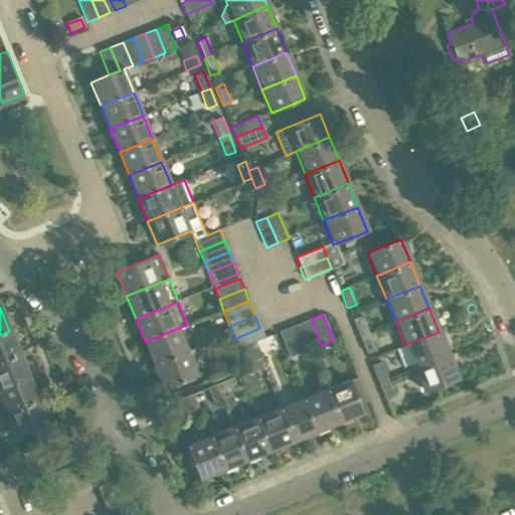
[(359,336),(367,333),(361,317),(353,320),(359,336)]
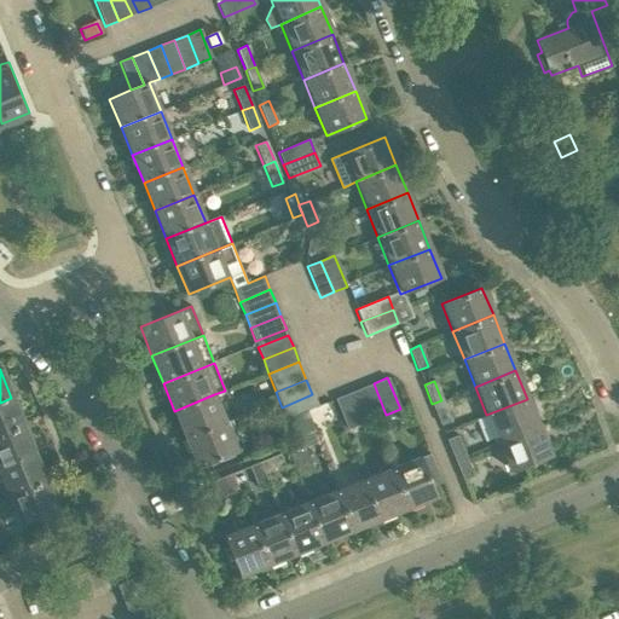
[(374,420),(386,415),(374,383),(360,388),(374,420)]
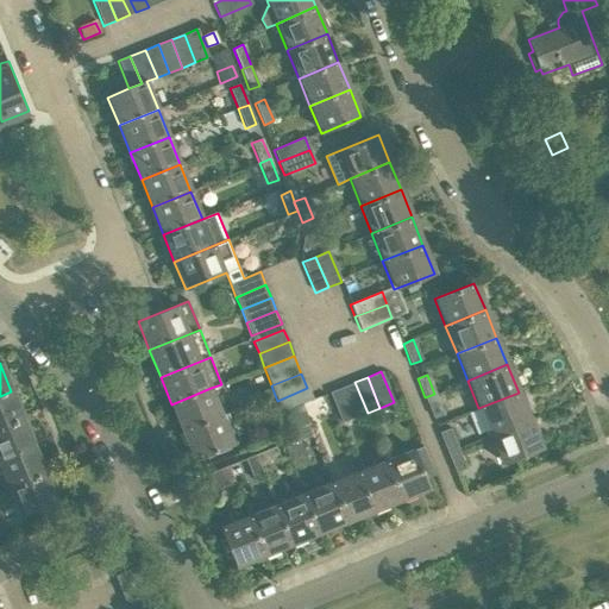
[(355,418),(368,413),(355,382),(343,387),(355,418)]
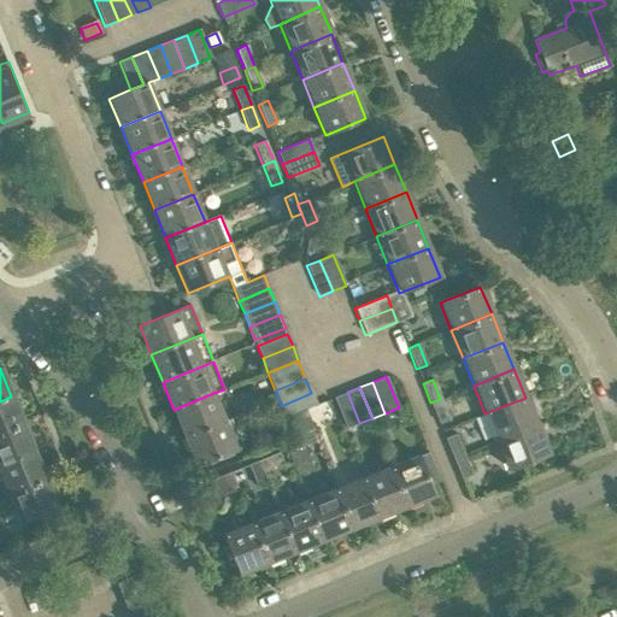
[(346,428),(359,423),(347,392),(334,397),(346,428)]
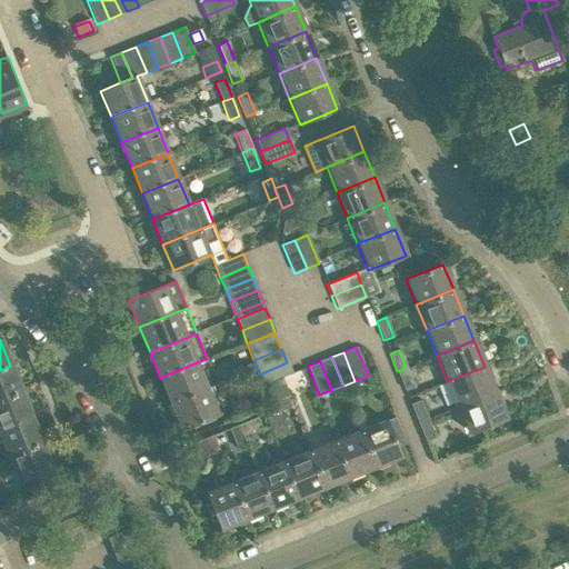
[(170,402),(207,388),(197,362),(160,378),(170,402)]
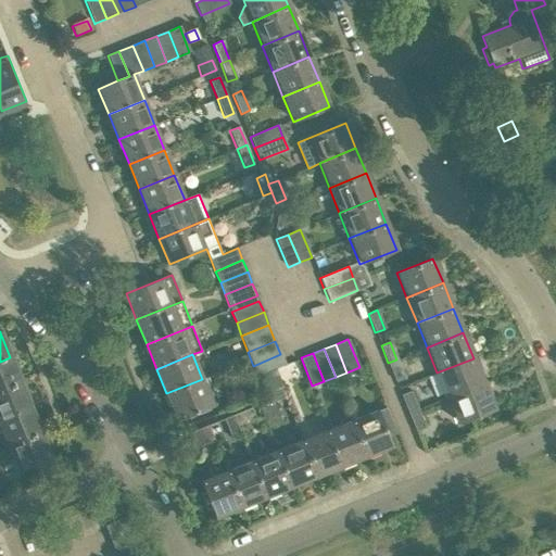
[(257,376),(285,365),(280,354),(253,366),(257,376)]
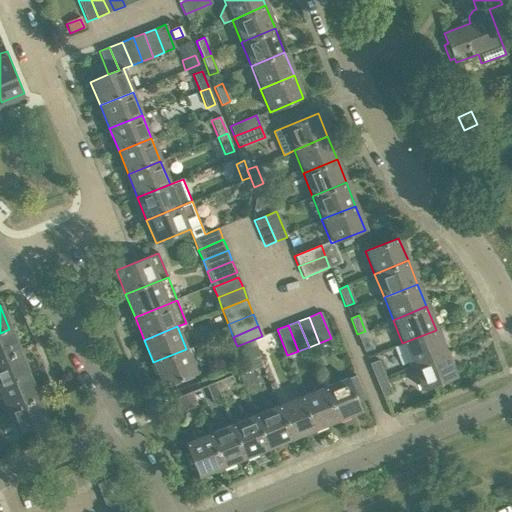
[(0,360),(19,353),(9,329),(0,333),(0,360)]
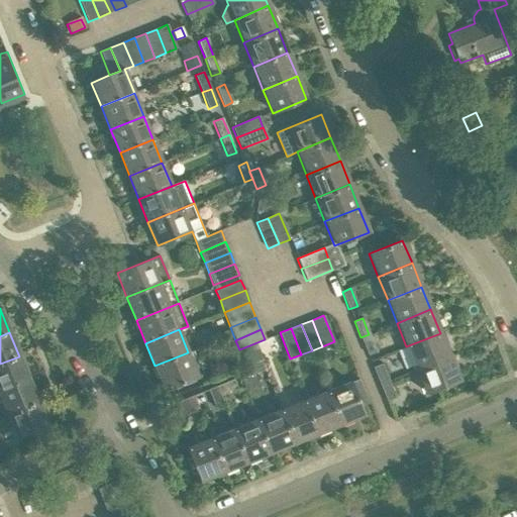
[(416,370),(449,355),(440,333),(406,346),(416,370)]
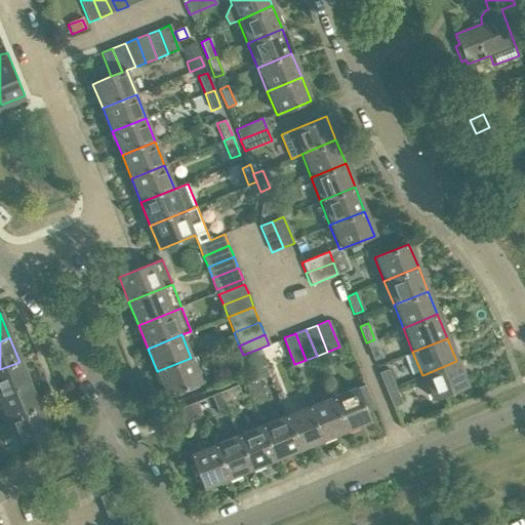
[(373,361),(381,357),(374,339),(366,342),(373,361)]
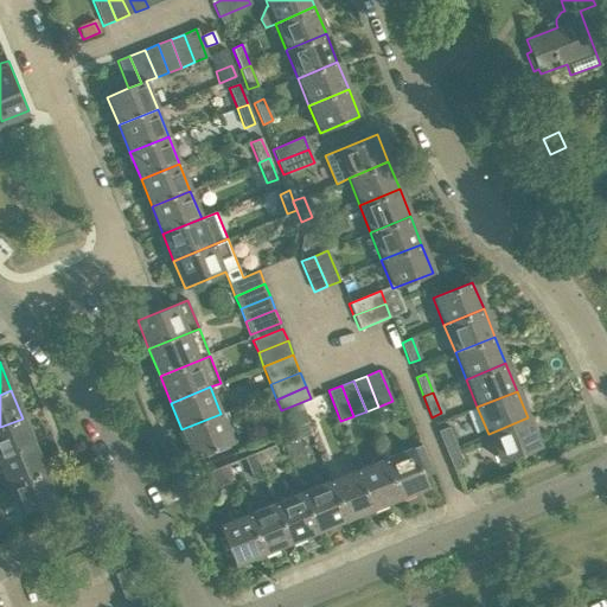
[(192,458),(232,442),(221,414),(181,429),(192,458)]
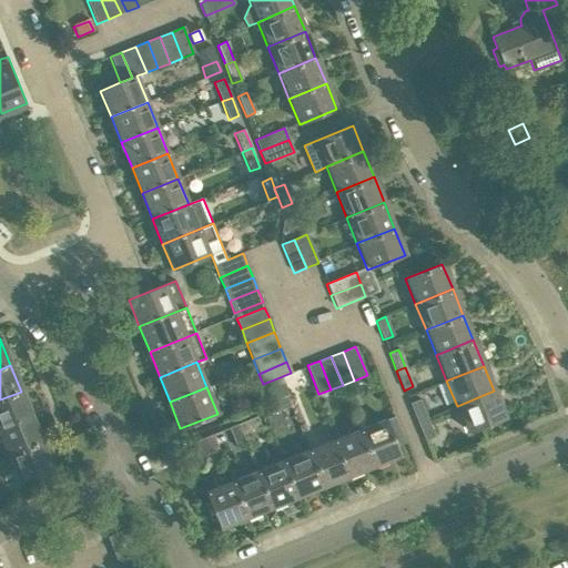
[(467,433),(505,417),(494,391),(457,406),(467,433)]
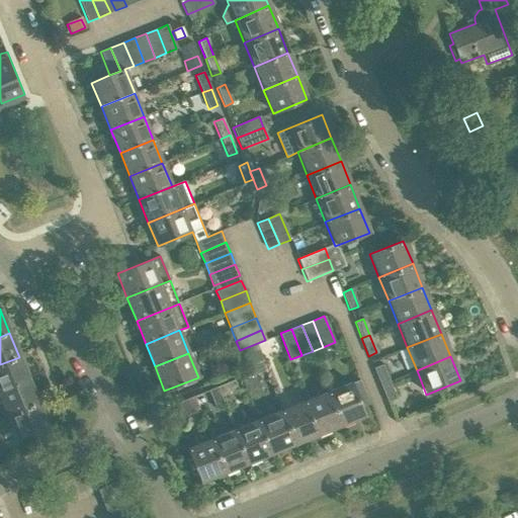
[(0,391),(28,379),(19,357),(0,364),(0,391)]
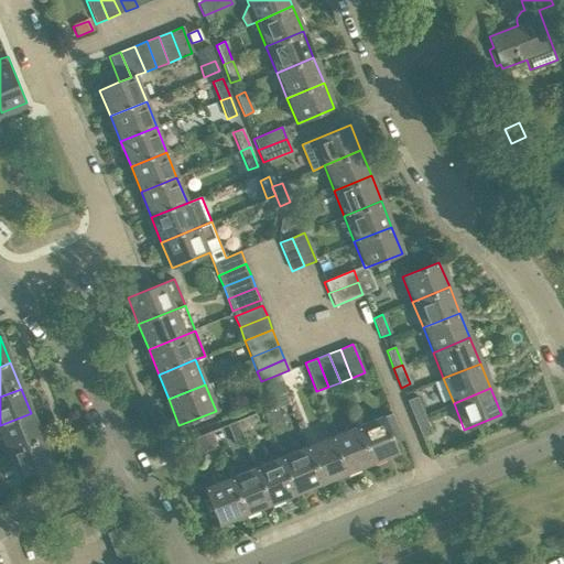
[(284,394),(266,402),(269,411),(288,403),(284,394)]
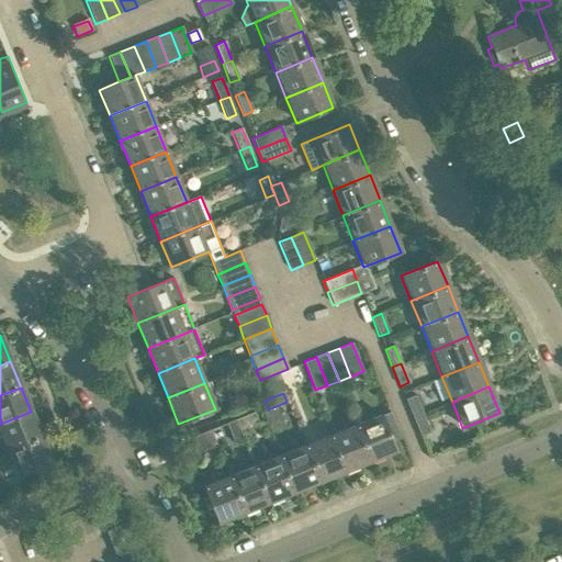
[(413,418),(422,414),(414,396),(405,400),(413,418)]
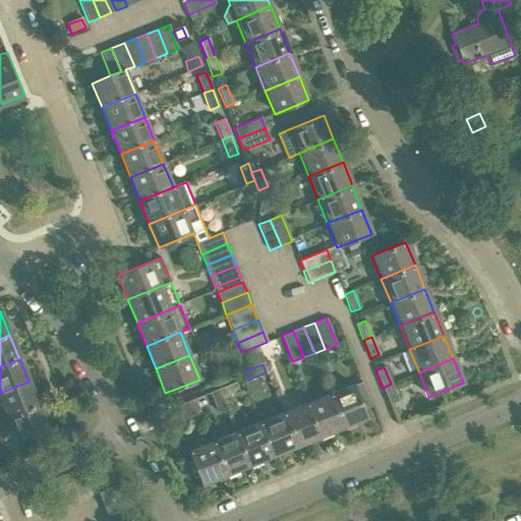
[(0,401),(6,418),(38,405),(29,382),(0,393),(0,401)]
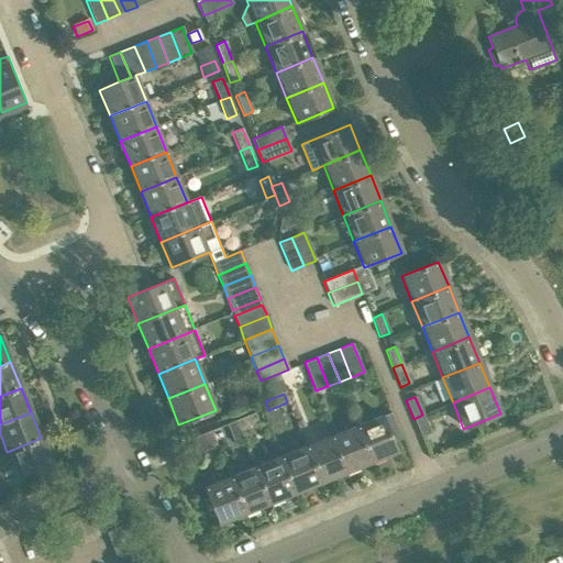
[(241,430),(258,423),(254,412),(236,420),(241,430)]
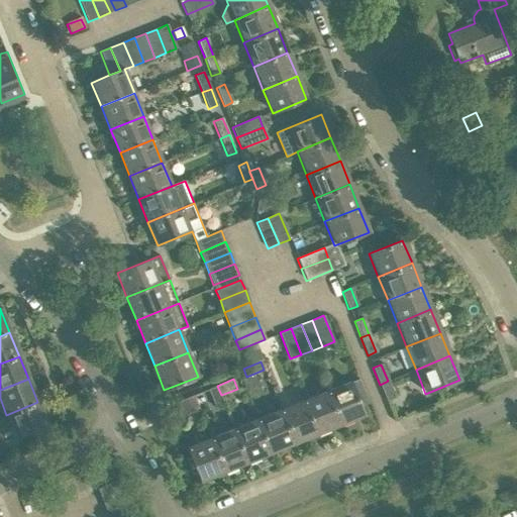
[(369,403),(358,380),(350,383),(350,382),(326,392),(339,425),(364,415),(360,407),(369,403)]
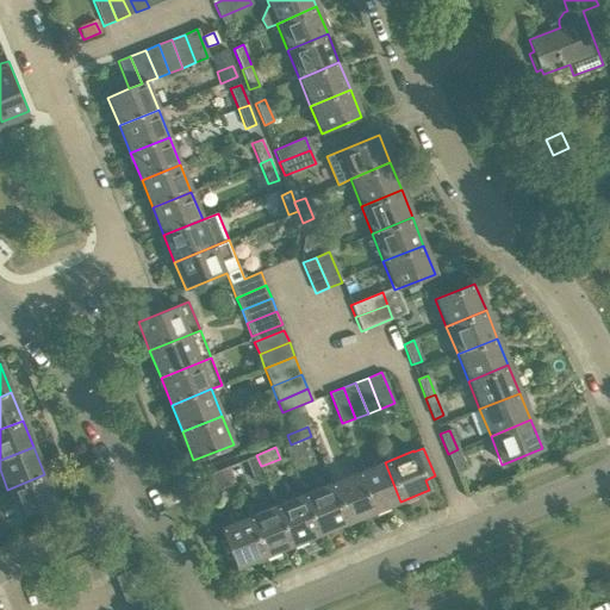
[(456,473),(466,470),(458,449),(448,454),(456,473)]
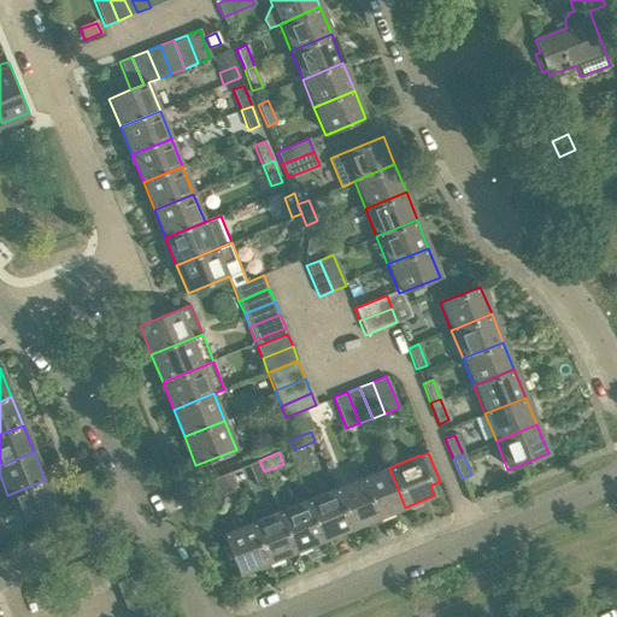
[(257,486),(268,482),(263,472),(264,471),(259,460),(248,465),(257,486)]
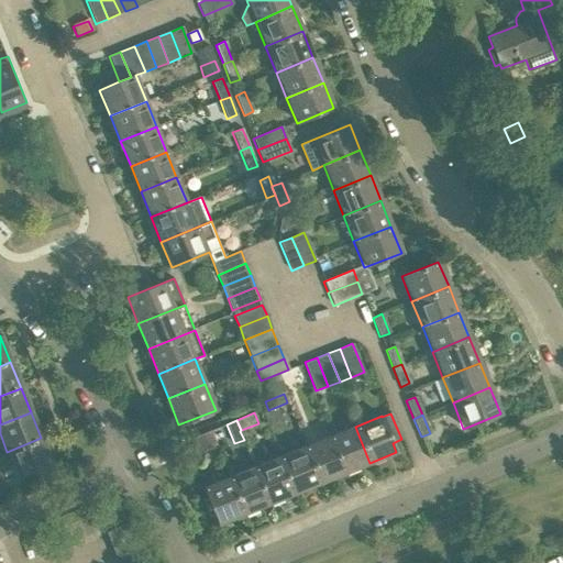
[(345,473),(370,463),(355,427),(330,437),(345,473)]
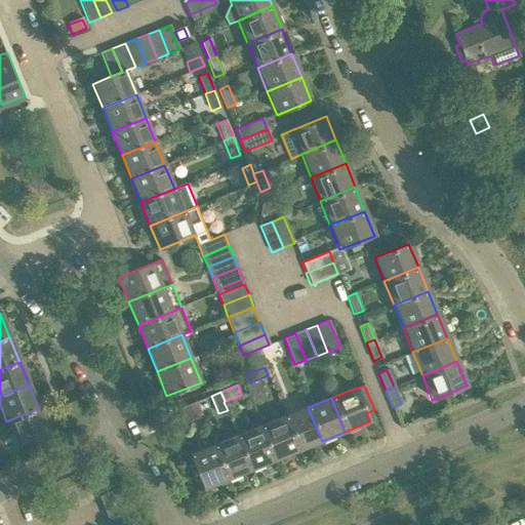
[(177,423),(201,414),(196,402),(172,411),(177,423)]
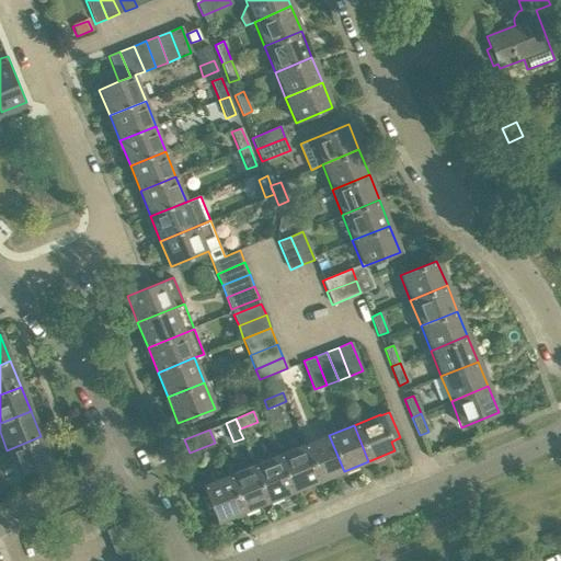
[(318,482),(344,471),(329,435),(304,446),(318,482)]
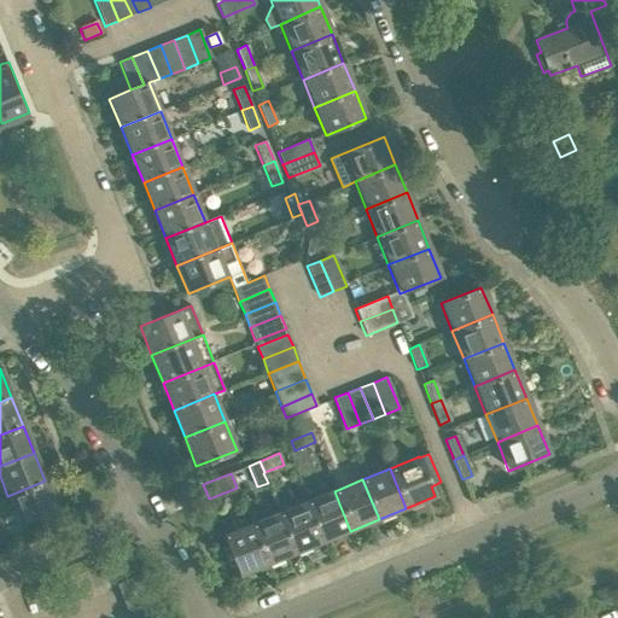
[(19,524),(57,509),(45,481),(7,496),(19,524)]
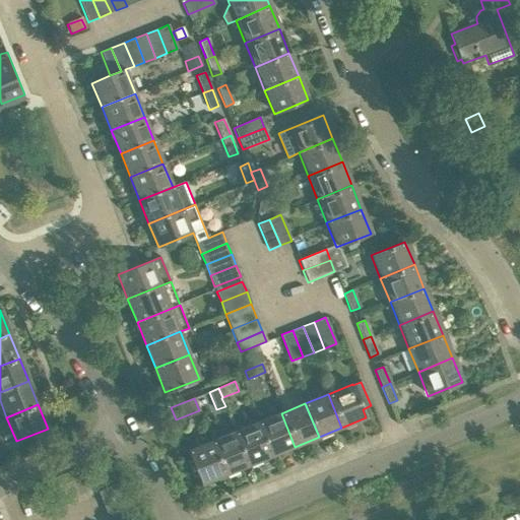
[(272,456),(295,447),(281,413),(258,423),(272,456)]
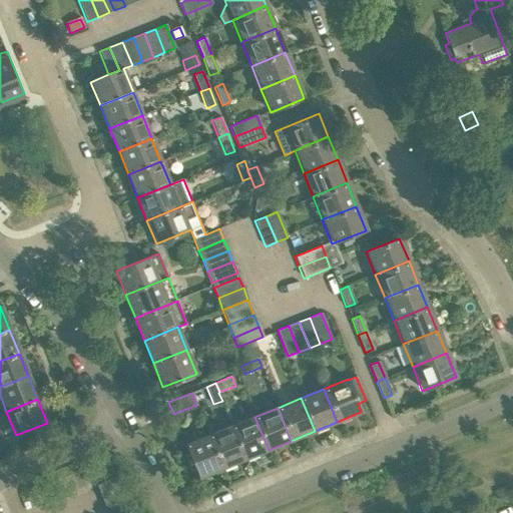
[(245,459),(269,450),(254,417),(232,426),(245,459)]
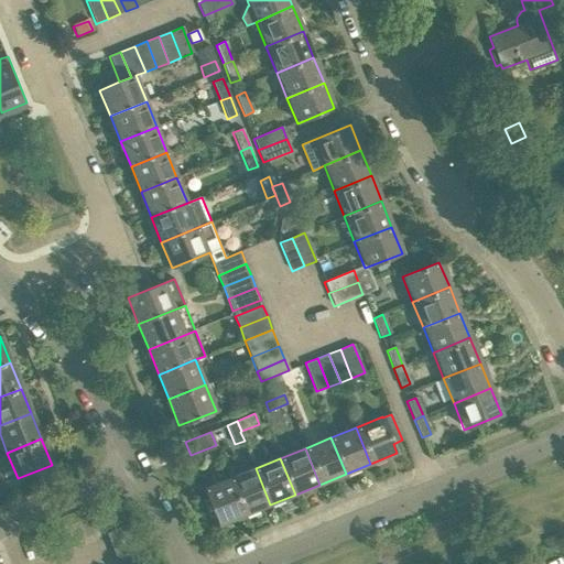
[(243,516),(270,505),(256,468),(229,478),(243,516)]
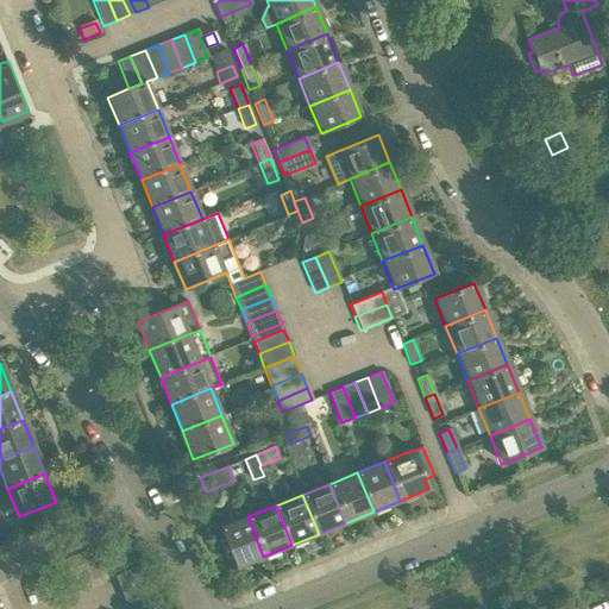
[(220,528),(225,539),(220,541),(226,558),(232,556),(236,567),(263,557),(248,516),(220,528)]
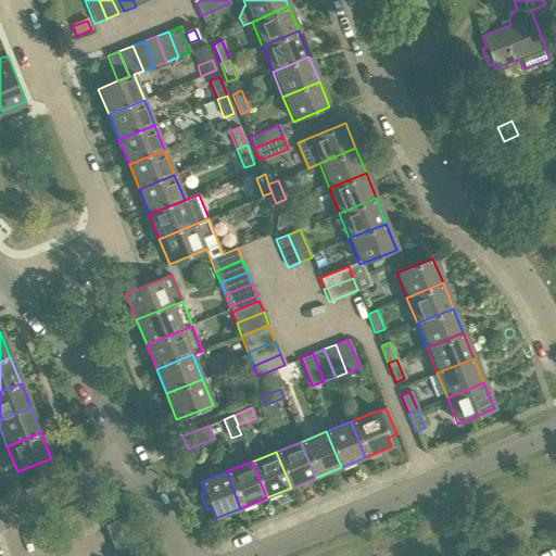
[(123,531),(128,528),(125,517),(118,519),(123,531)]
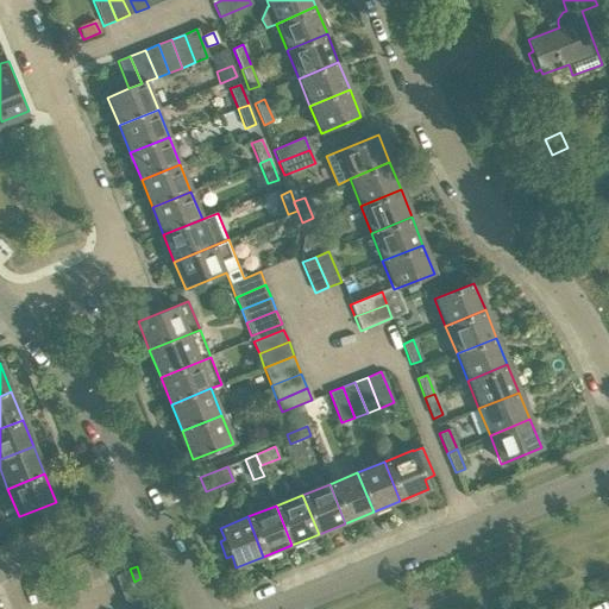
[(126,584),(135,582),(130,569),(121,572),(126,584)]
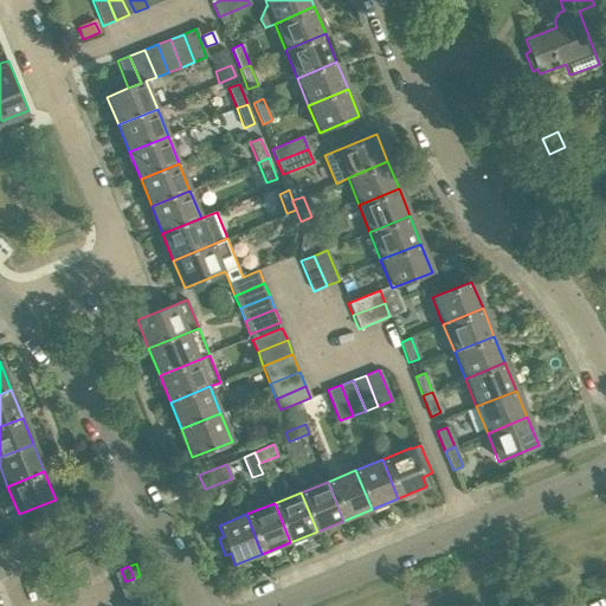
[(117,585),(126,581),(121,569),(113,572),(117,585)]
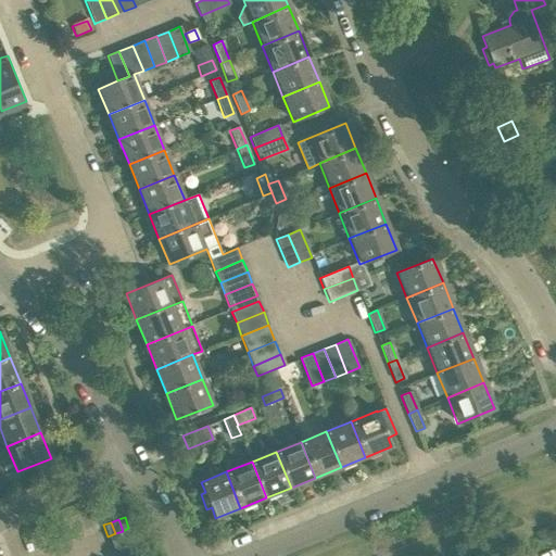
[(122,546),(135,542),(131,536),(119,541),(122,546)]
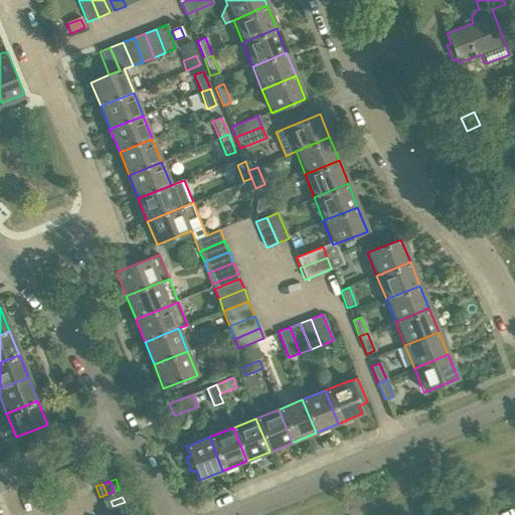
[(116,513),(127,509),(125,502),(113,506),(116,513)]
